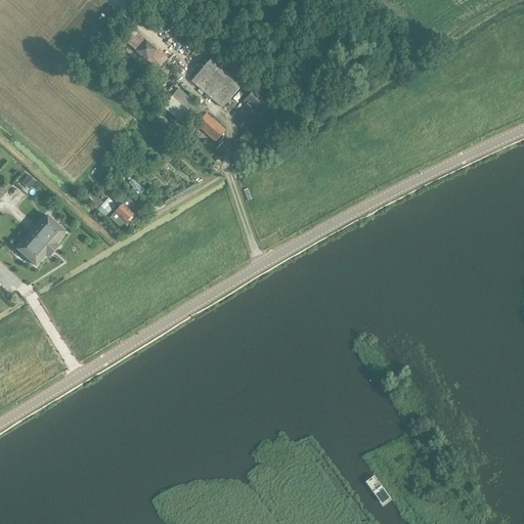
[(158,50),(145,39),(135,30),(125,42),(135,51),(147,61),(159,71),(168,58),(158,50)]
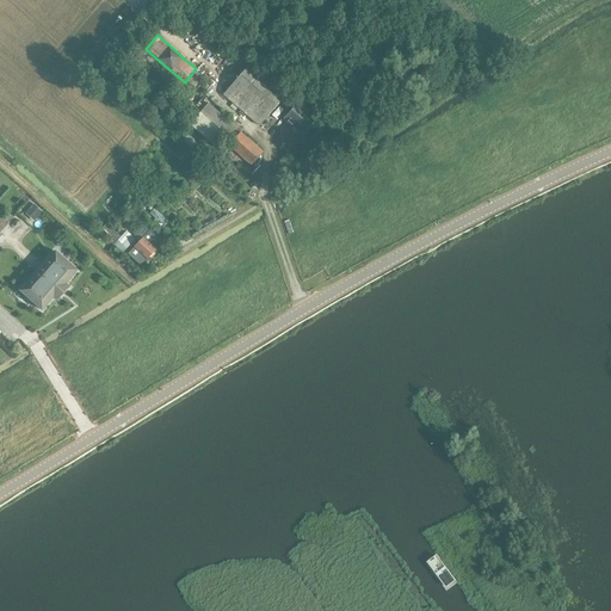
[(281,65),(288,55),(270,38),(261,48),(281,65)]
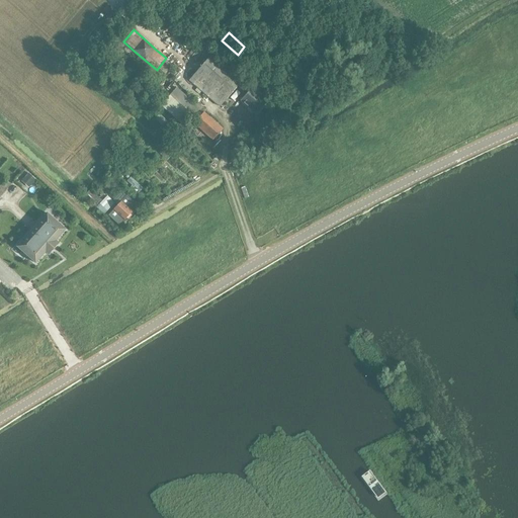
[(220,107),(241,83),(210,56),(189,80),(220,107)]
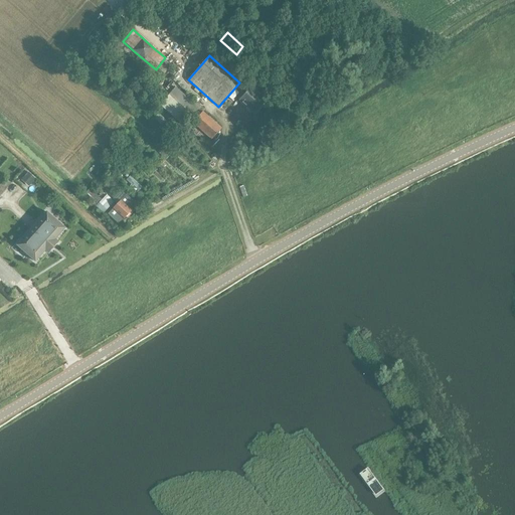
[(164,73),(171,65),(165,60),(158,68),(164,73)]
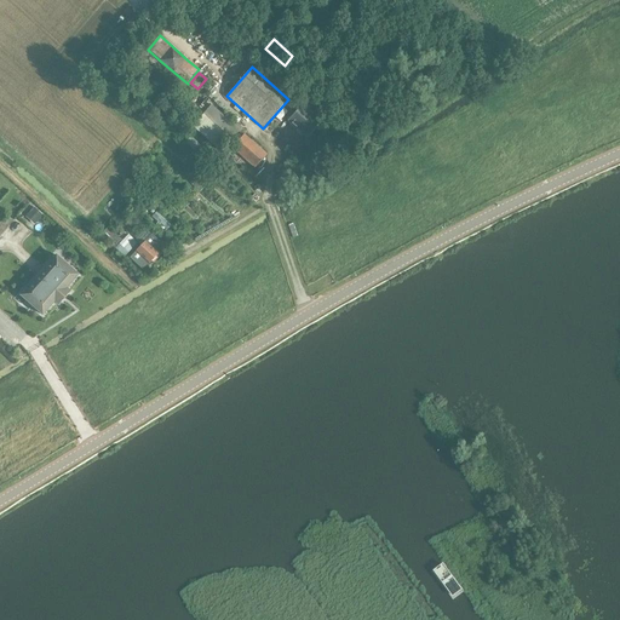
[(287,121),(306,139),(322,121),(303,104),(287,121)]
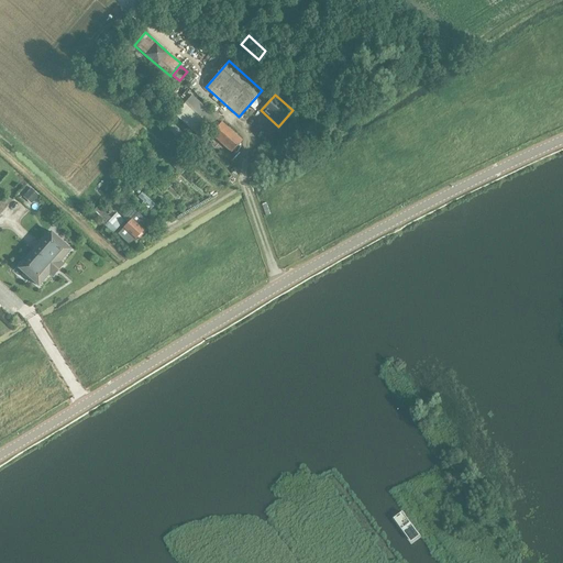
[(192,96),(185,105),(175,116),(200,138),(210,127),(211,127),(213,123),(219,119),(192,96)]
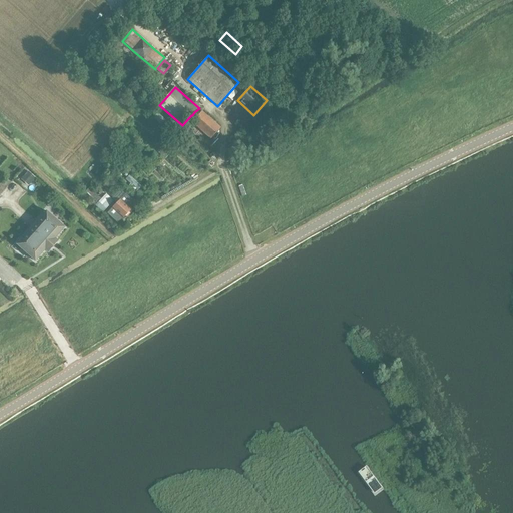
[(221,128),(202,112),(201,112),(192,122),(211,139),(221,128)]
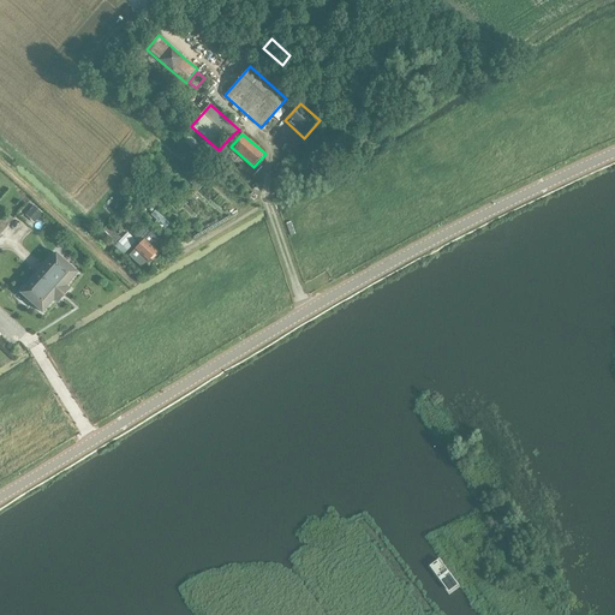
[(31,199),(19,212),(33,224),(45,212),(31,199)]
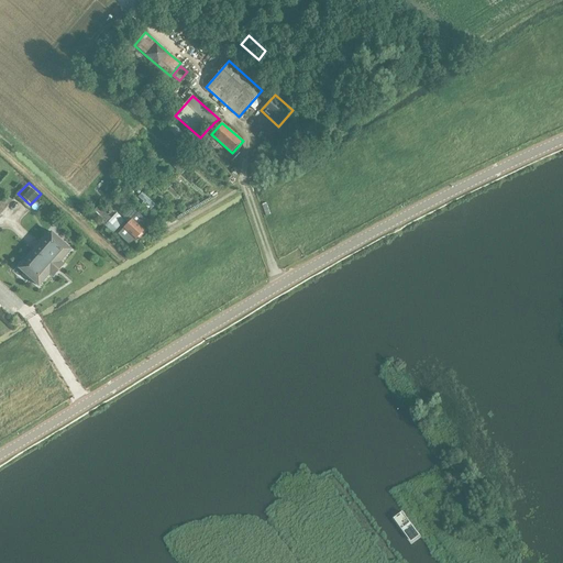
[(152,209),(155,205),(142,191),(138,196),(152,209)]
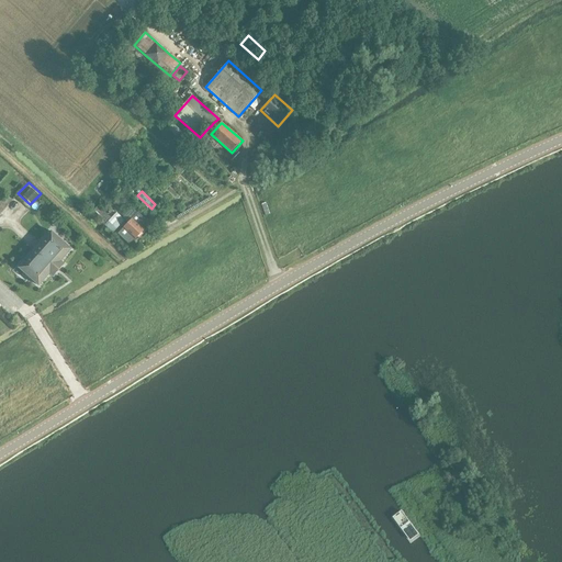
[(91,213),(104,225),(113,233),(124,220),(116,212),(112,217),(104,211),(103,212),(97,205),(91,213)]
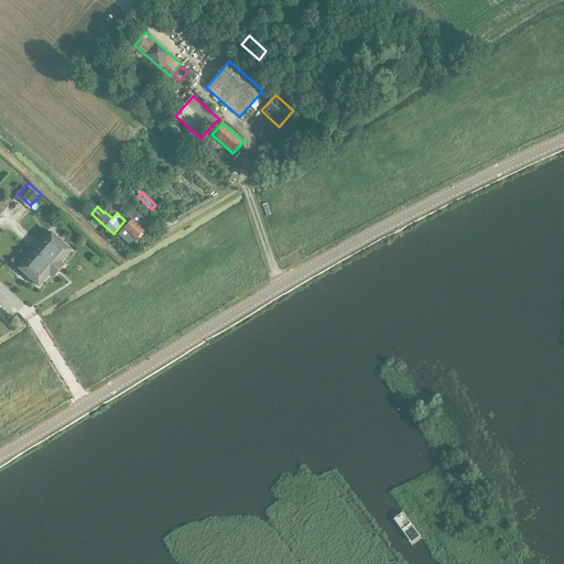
[(138,213),(122,229),(118,235),(129,246),(134,240),(136,240),(150,224),(138,213)]
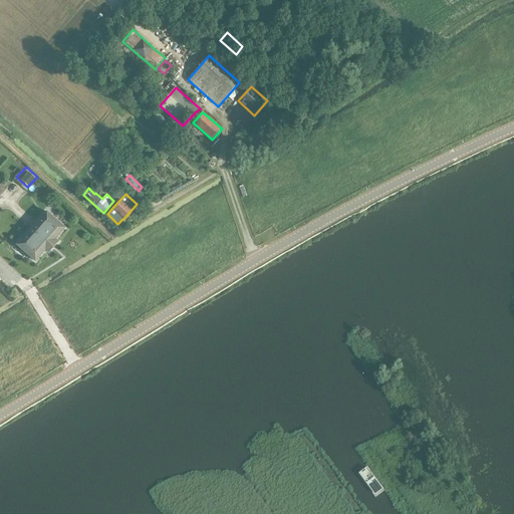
[(46,212),(17,245),(35,261),(45,250),(49,253),(58,242),(55,239),(65,228),(46,212)]
